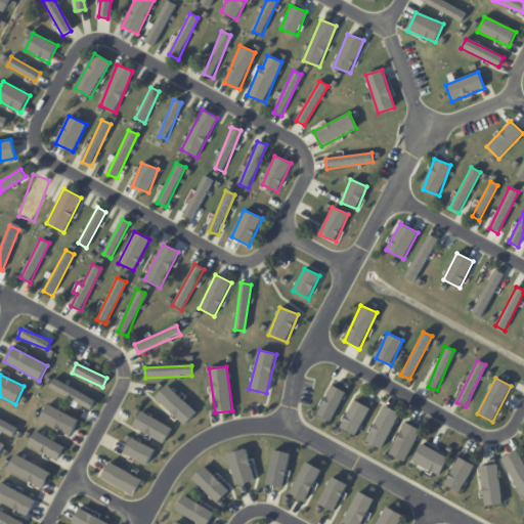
[(95,401),(53,379),(49,388),(91,409),(95,401)]
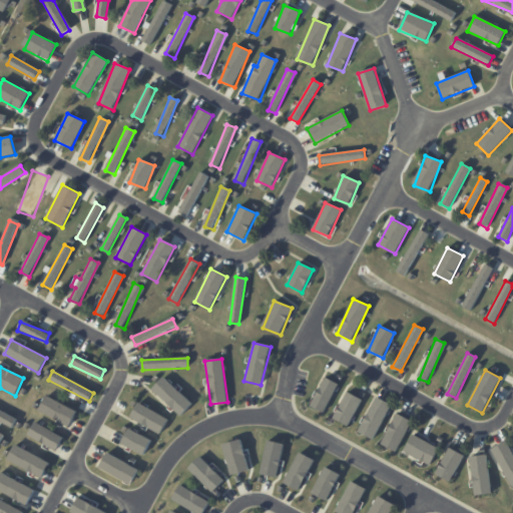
[(311,406),(324,413),(339,384),(325,377),(311,406)]
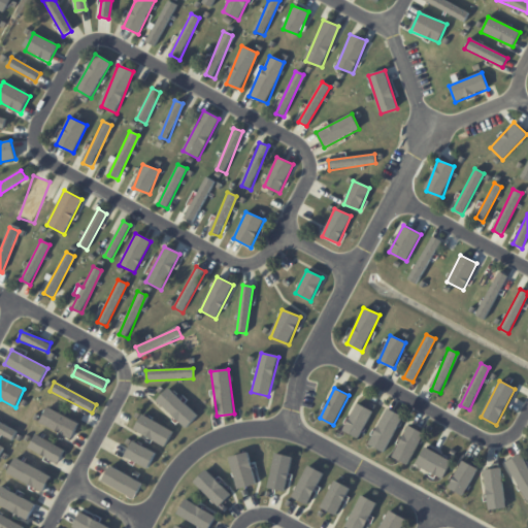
[(157,401),(186,429),(198,416),(168,389),(157,401)]
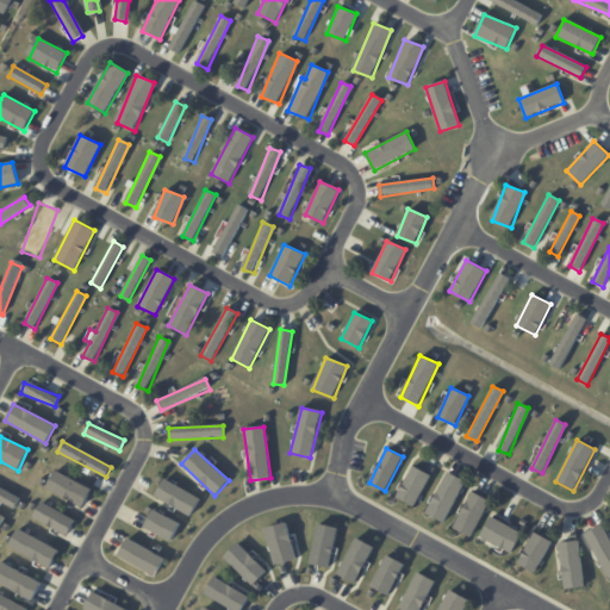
[(397,498),(415,506),(430,474),(412,466),(397,498)]
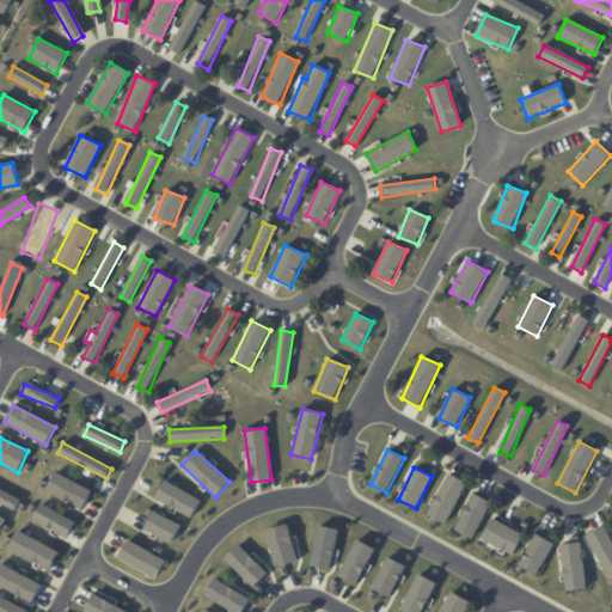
[(91,489),(54,473),(46,493),(84,508),(91,489)]
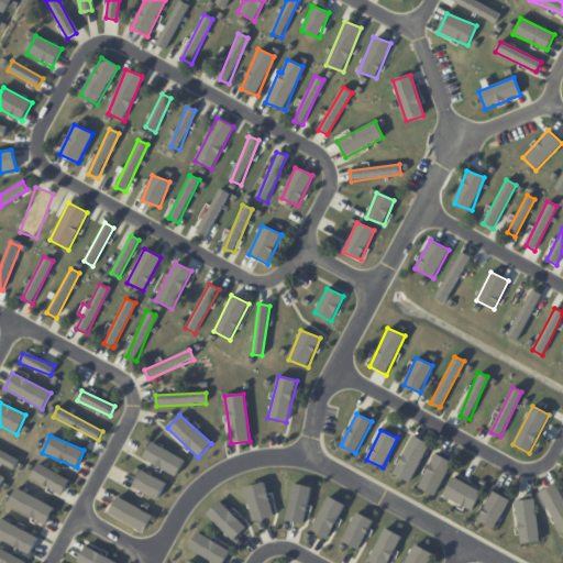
[(429,443),(411,435),(394,475),(410,483),(429,443)]
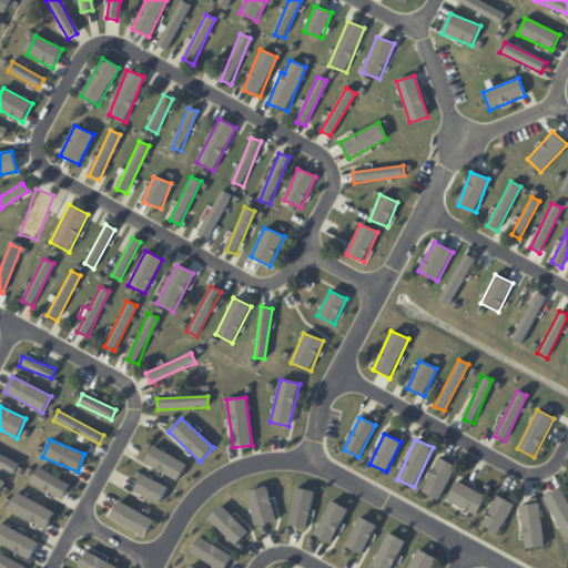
[(186,463),(151,447),(144,465),(179,479),(186,463)]
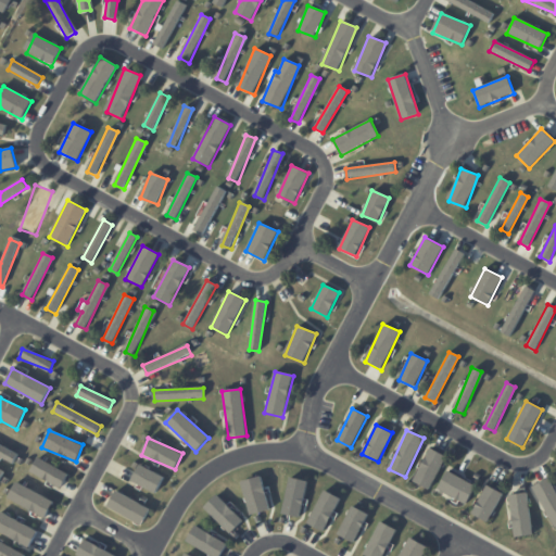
[(0,456),(13,464),(19,454),(0,444),(0,456)]
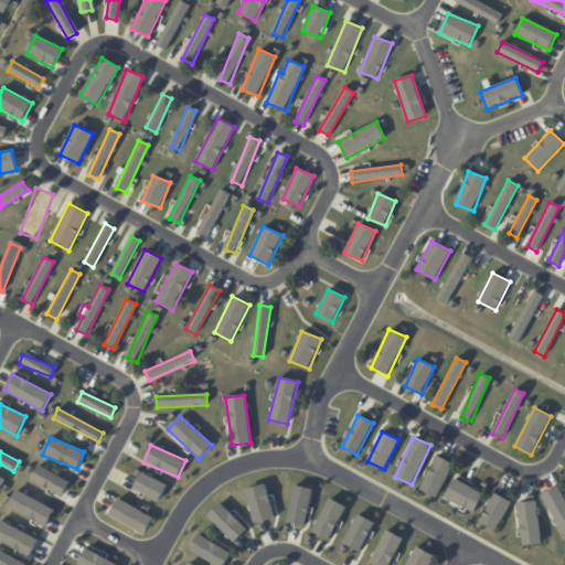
[(437,498),(452,464),(436,456),(419,490),(437,498)]
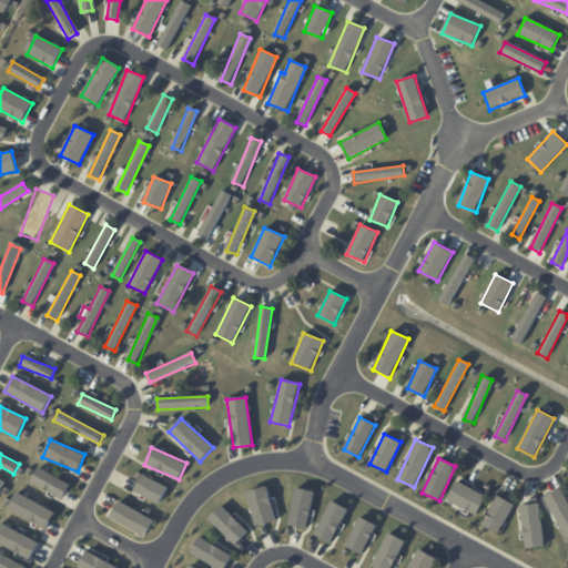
[(70,485),(39,468),(30,483),(62,499),(70,485)]
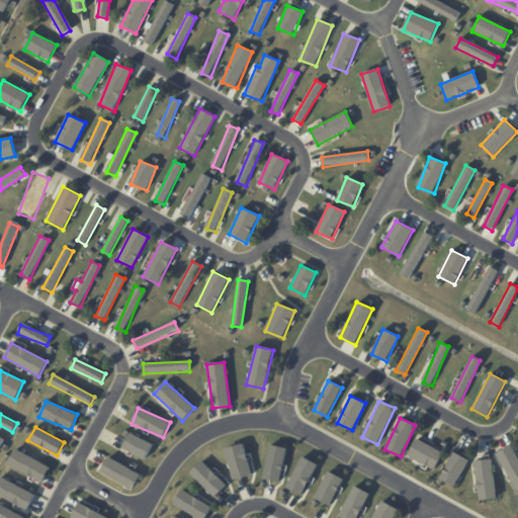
[(121,449),(146,460),(153,444),(130,433),(121,449)]
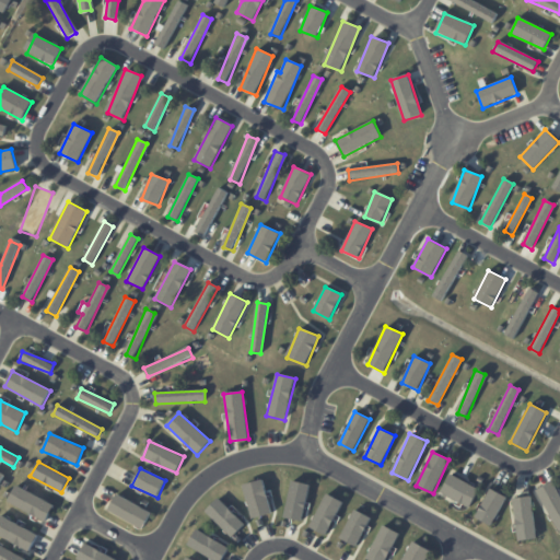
[(479,489),(450,475),(441,494),(469,508),(479,489)]
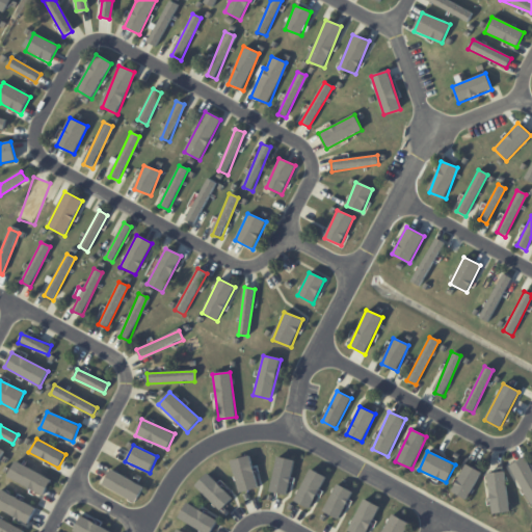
[(257,489),(251,456),(232,459),(237,493),(257,489)]
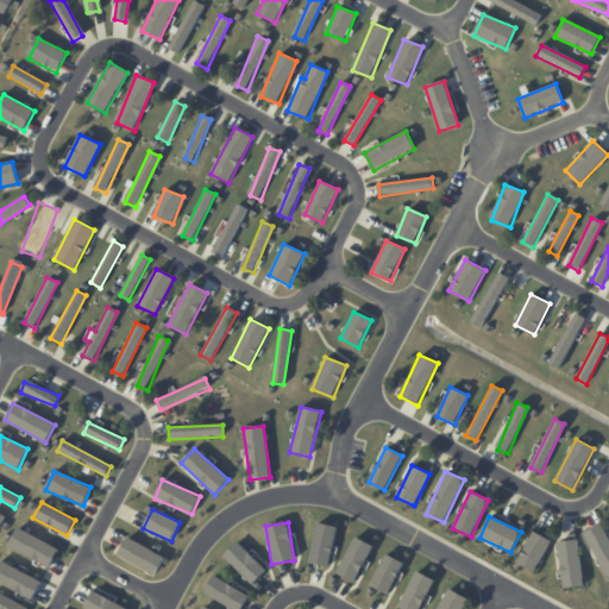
[(337,527),(318,523),(308,563),(328,567),(337,527)]
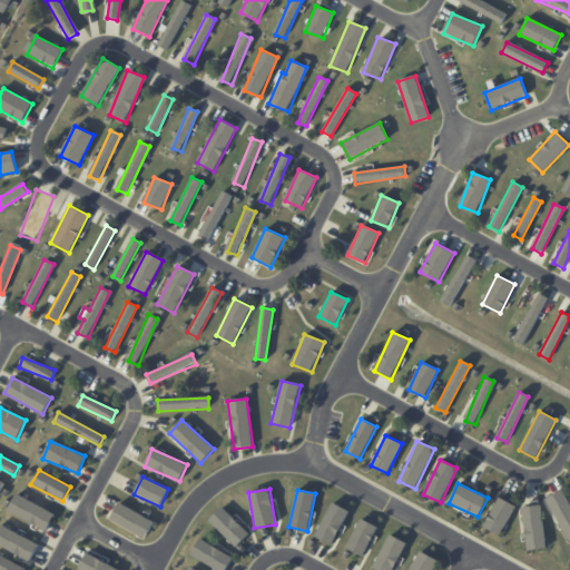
[(566,541),(569,539),(569,502),(564,490),(548,498),(566,541)]
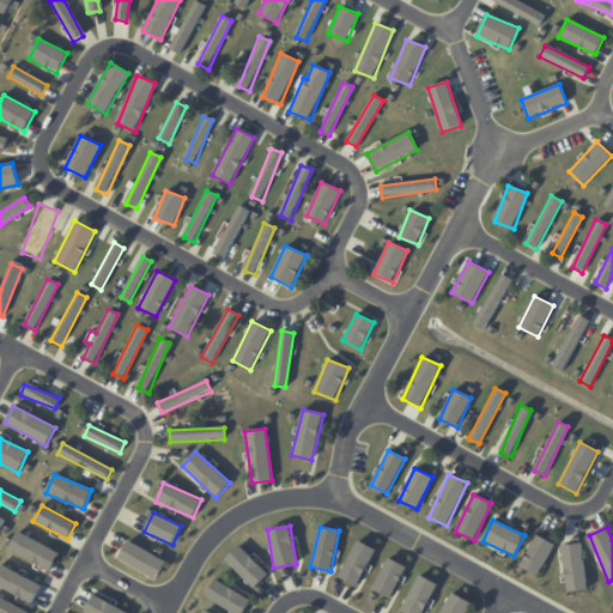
[(8,550),(50,571),(59,553),(17,532),(8,550)]
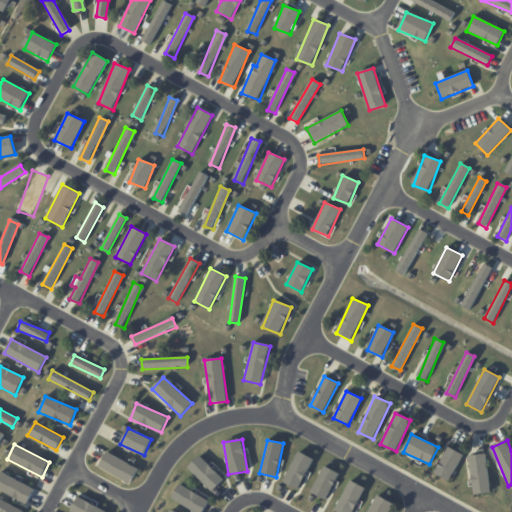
[(462,453),(446,447),(435,475),(451,481),(462,453)]
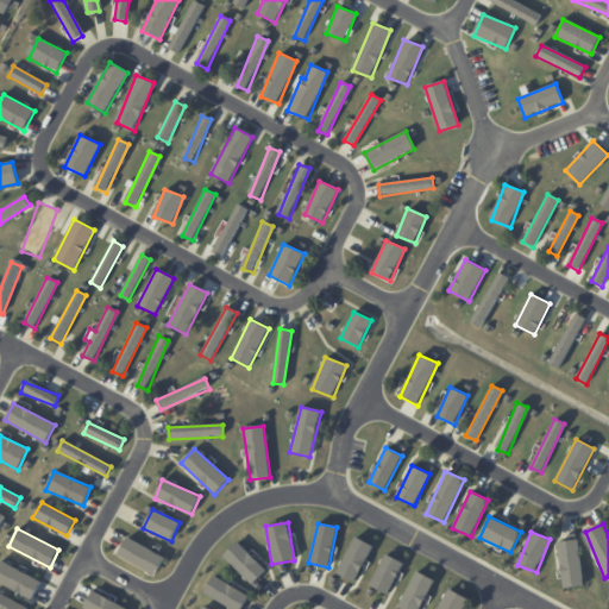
[(164,557),(125,538),(117,556),(156,575),(164,557)]
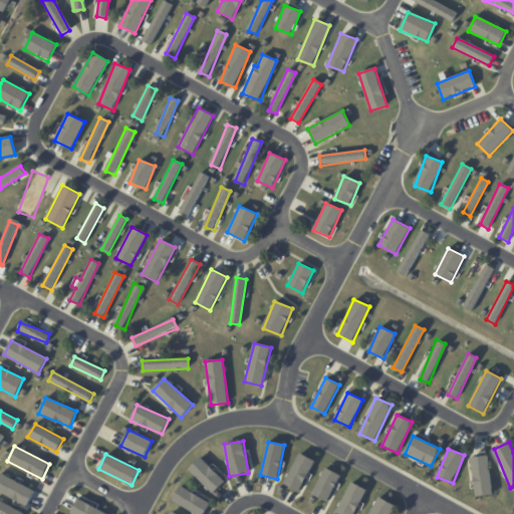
[(299,492),(314,461),(299,454),(284,484),(299,492)]
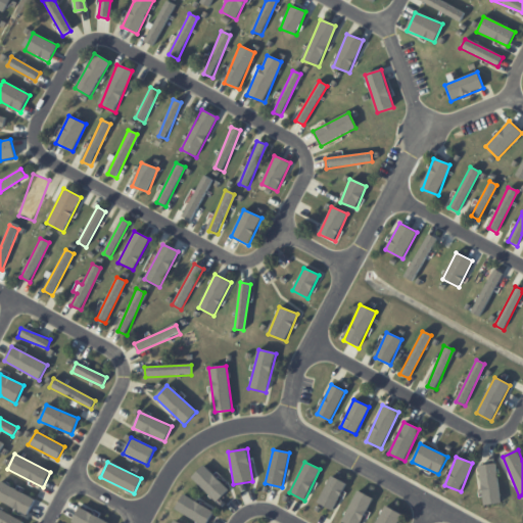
[(501,504),(495,464),(478,466),(483,506),(501,504)]
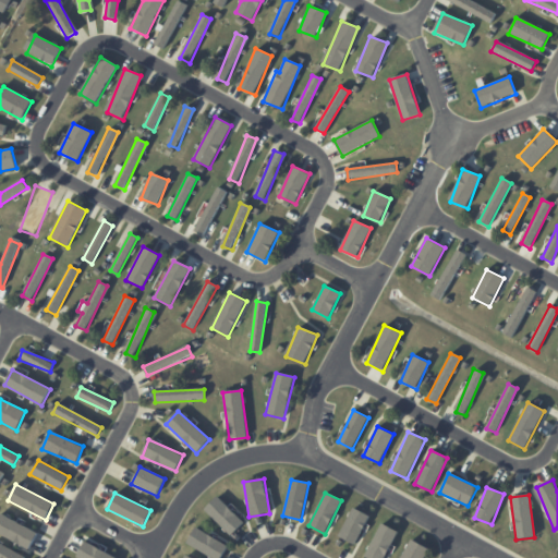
[(204,510),(231,536),(244,523),(217,497),(204,510)]
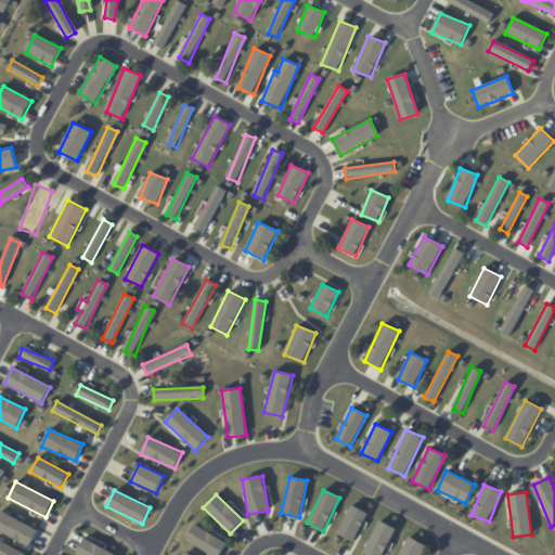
[(337,533),(352,542),(368,514),(351,505),(337,533)]
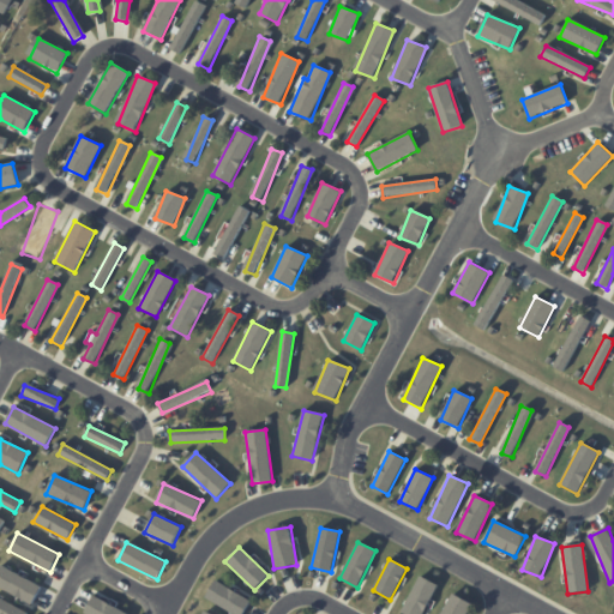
[(42,587),(0,565),(0,588),(32,606),(42,587)]
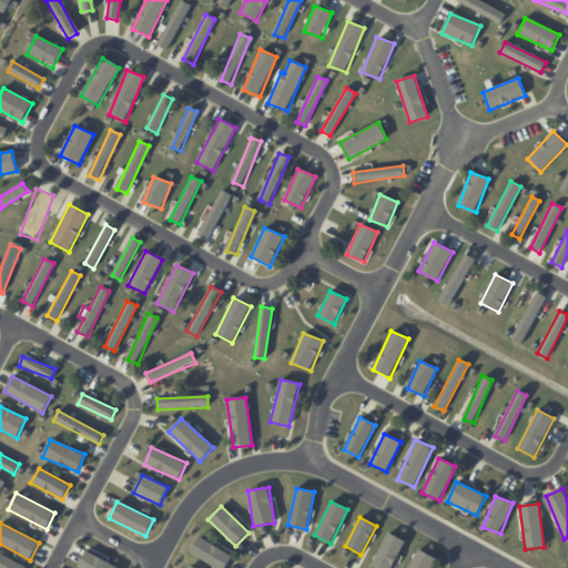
[(372,567),(391,567),(405,541),(388,533),(371,567),(372,567)]
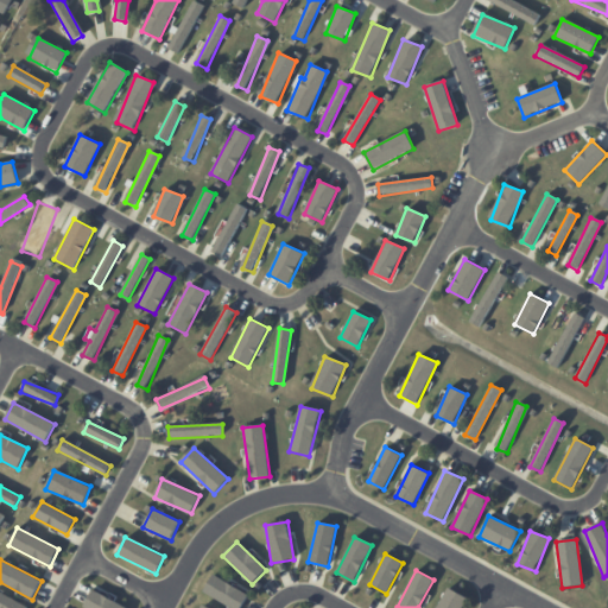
[(203,594),(232,607),(241,607),(248,593),(211,576),(203,594)]
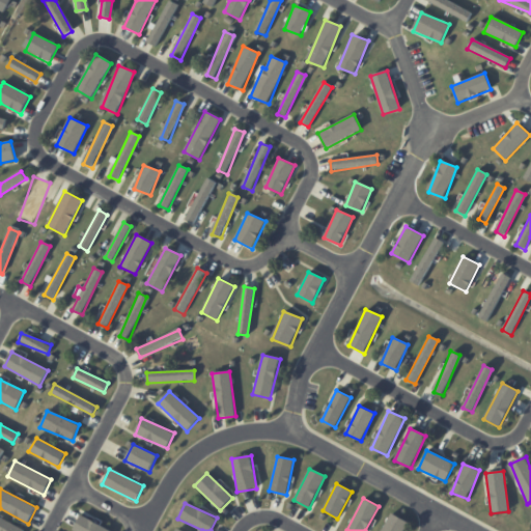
[(111,530),(80,514),(72,530),(111,530)]
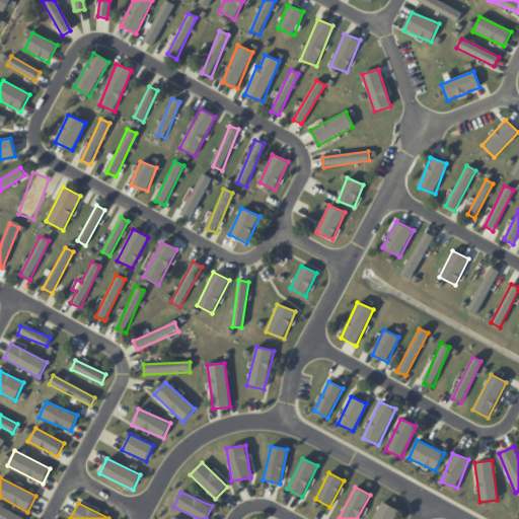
[(373,518),(394,518),(398,509),(380,503),(373,518)]
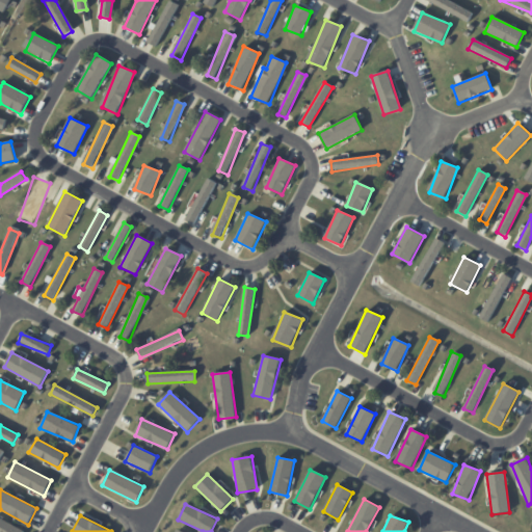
[(0,531),(23,531),(24,531),(0,517),(0,531)]
